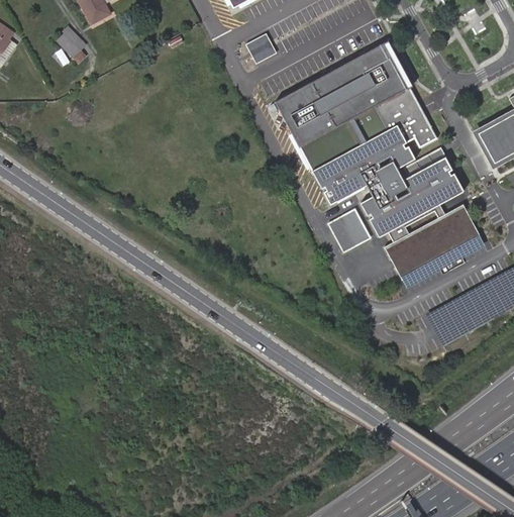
[(98,0),(75,0),(88,23),(106,14),(101,4),(98,0)]
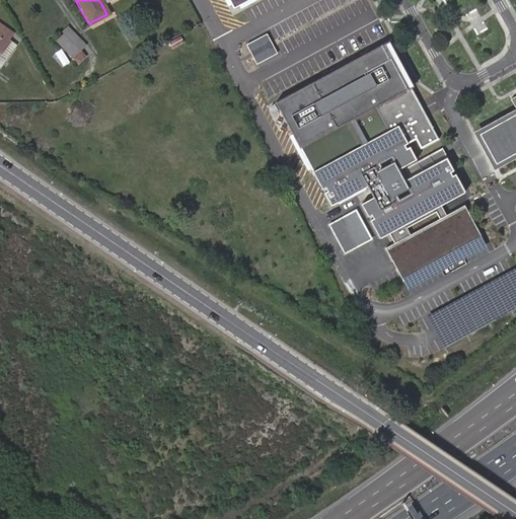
[(231,0),(236,8),(251,0),(231,0)]
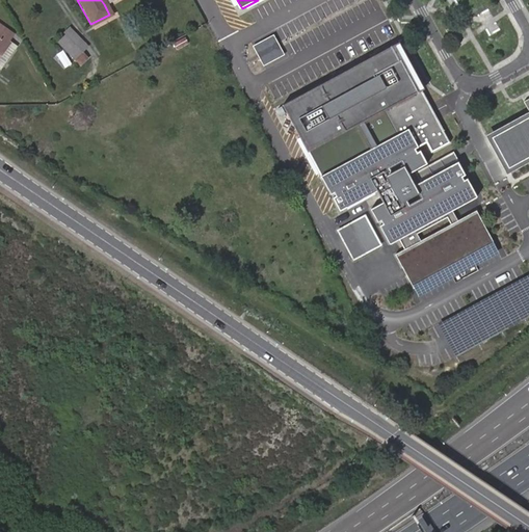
[(62,35),(63,36),(74,47),(79,52),(84,48),(68,30),(62,35)]
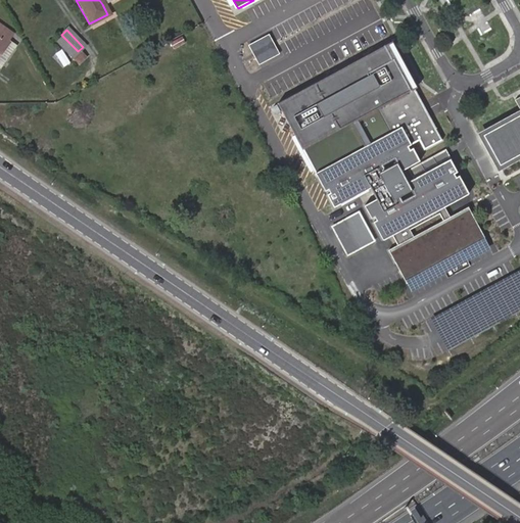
[(268,35),(247,45),(257,65),(279,55),(268,35)]
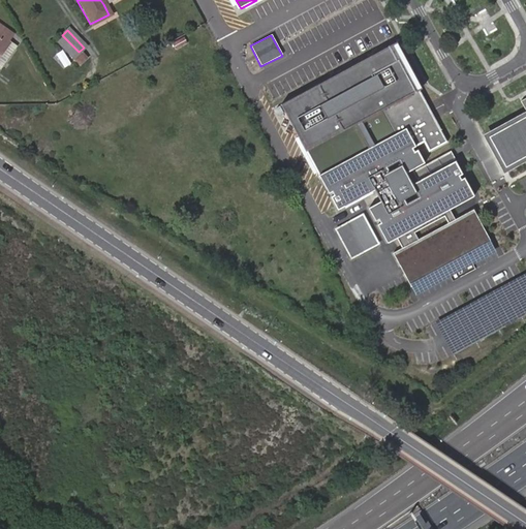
[(56,43),(66,54),(73,47),(63,36),(56,43)]
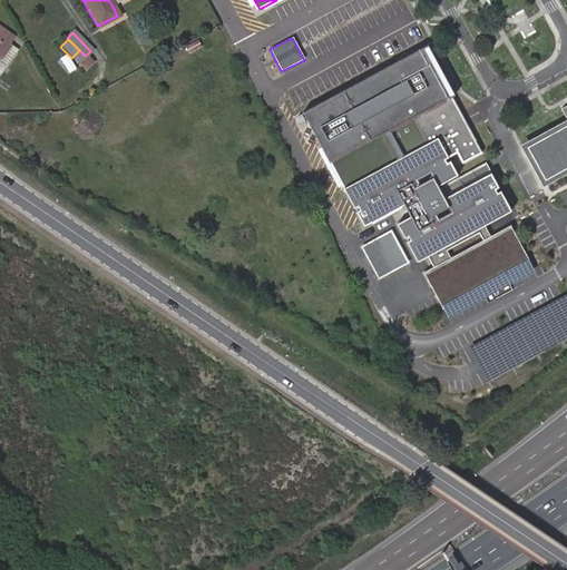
[(12,51),(6,47),(0,53),(0,70),(12,51)]
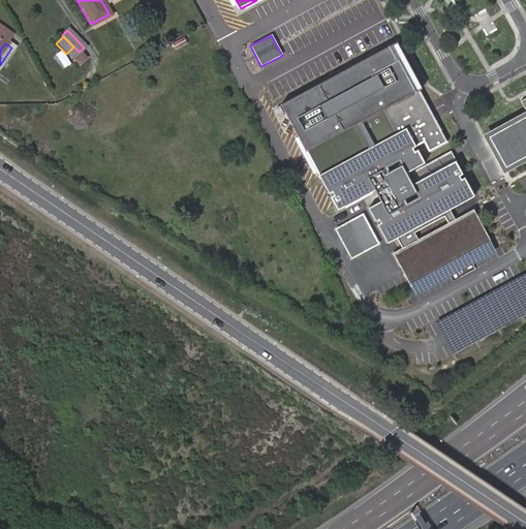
[(285,102),(321,172),(407,126),(416,145),(423,142),(427,152),(446,142),(396,44),(285,102)]
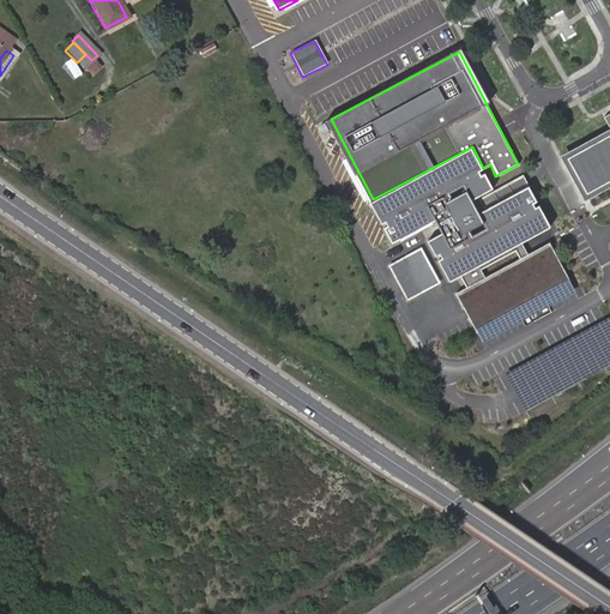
[(85,54),(77,62),(83,68),(91,60),(85,54)]
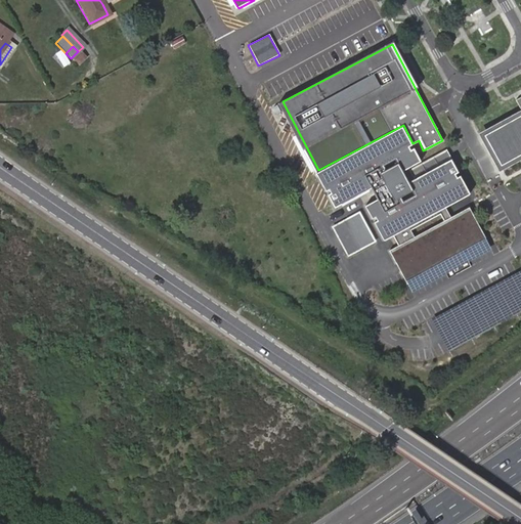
[(520,108),(520,110),(520,114),(485,134),(503,165),(520,155),(520,105),(520,107),(520,108)]
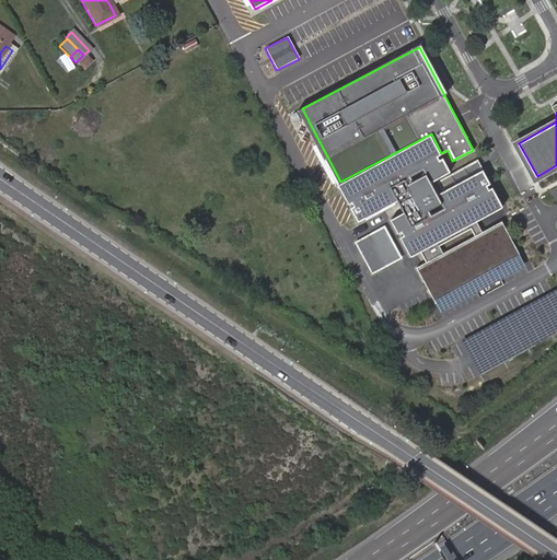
[(443,158),(440,159),(438,155),(441,153),(431,133),(340,182),(343,189),(350,202),(352,200),(355,205),(352,206),(359,220),(398,198),(405,211),(392,219),(399,232),(403,230),(404,234),(402,235),(412,255),(421,249),(427,260),(418,266),(437,301),(521,255),(502,220),(483,231),(477,220),(502,206),(492,186),(489,188),(487,184),(490,183),(484,168),(444,190),(438,177),(451,171),(443,158)]
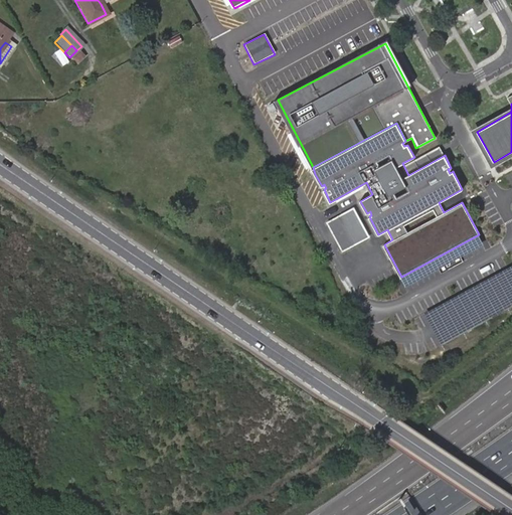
[(351,208),(324,222),(339,251),(366,237),(351,208)]
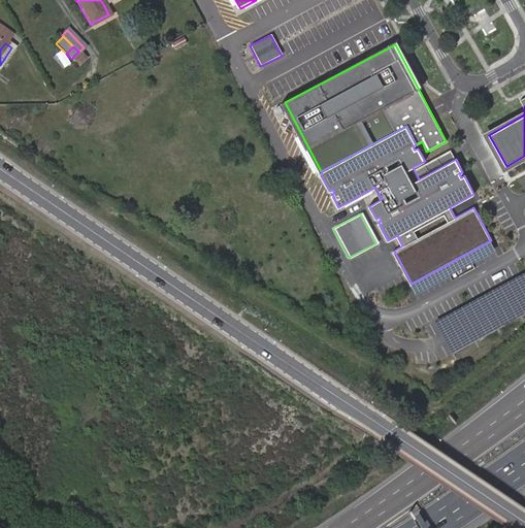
[(412,284),(417,292),(495,250),(491,240),(412,284)]
